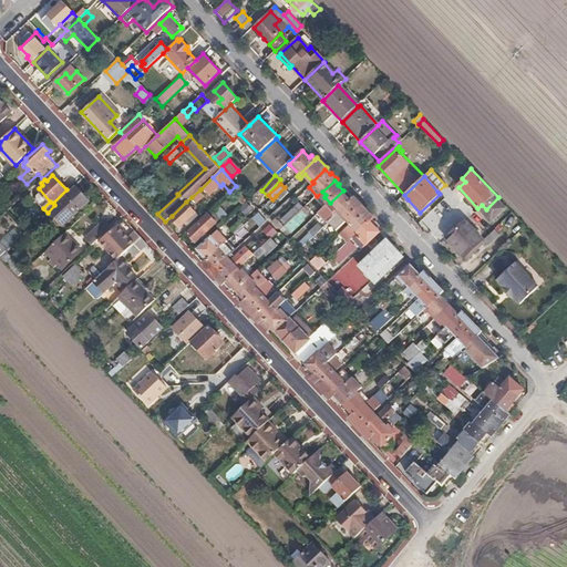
[(63,226),(89,202),(74,186),(54,205),(48,213),(44,215),(50,222),(54,217),(63,226)]
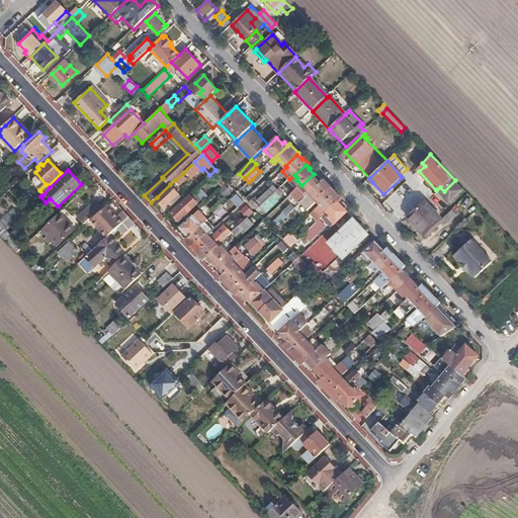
[(256,183),(264,176),(260,171),(252,179),(256,183)]
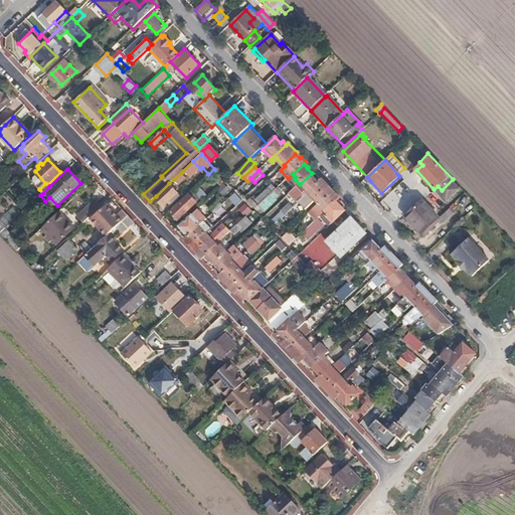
[(178,184),(186,177),(182,172),(174,179),(178,184)]
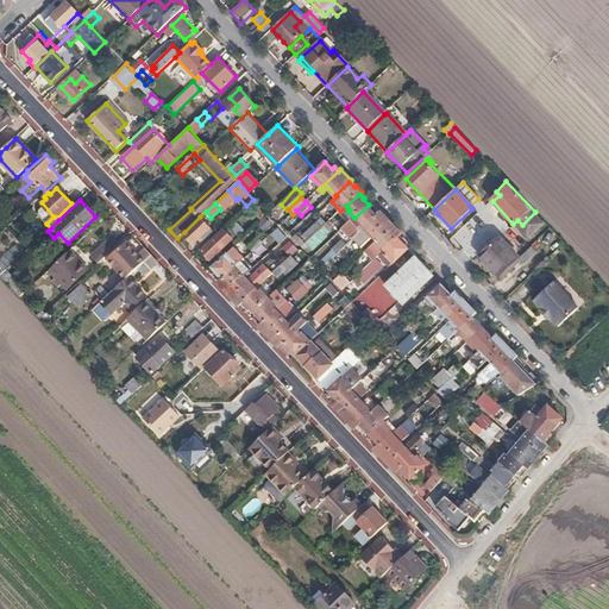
[(365,227),(380,214),(375,208),(374,209),(369,205),(355,218),(359,224),(362,223),(365,227)]
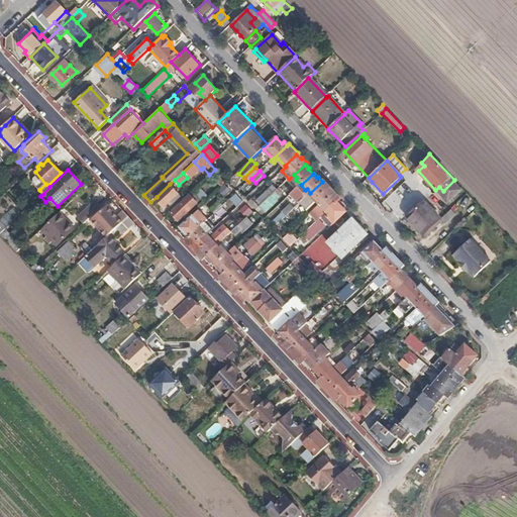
[(20,182),(25,189),(33,183),(27,176),(20,182)]
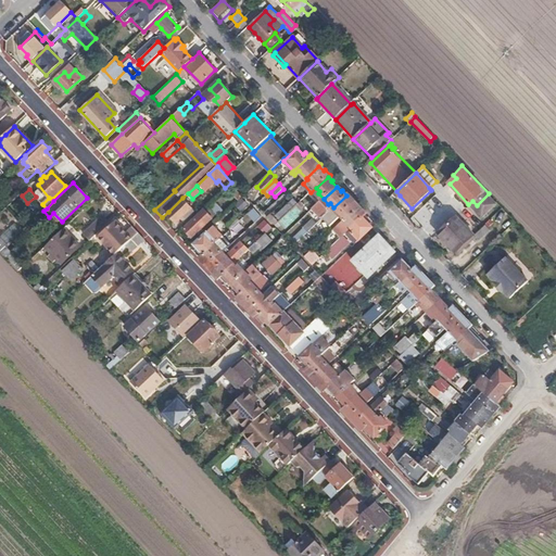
[(237,189),(232,193),(238,199),(242,194),(237,189)]
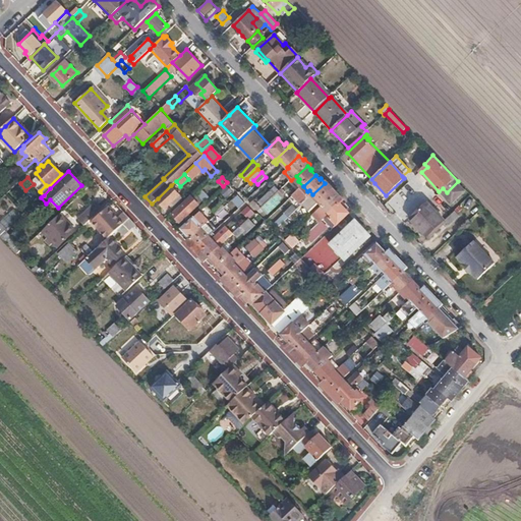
[(447,199),(462,185),(458,181),(447,192),(444,196),(447,199)]
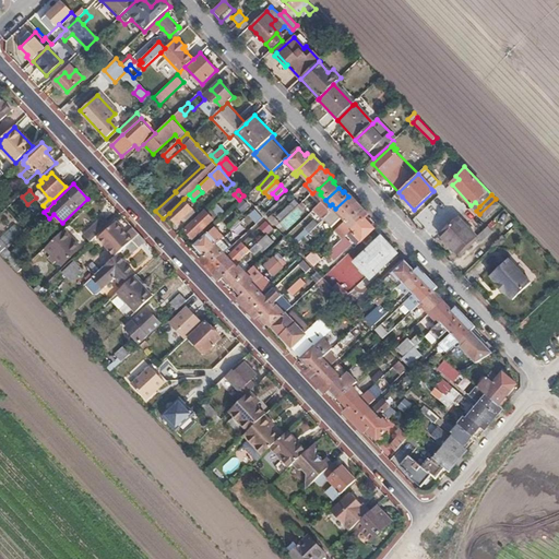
[(345,218),(358,206),(355,203),(356,202),(349,195),(348,197),(335,209),(325,217),(332,224),(339,217),(341,219),(344,217),(345,218)]
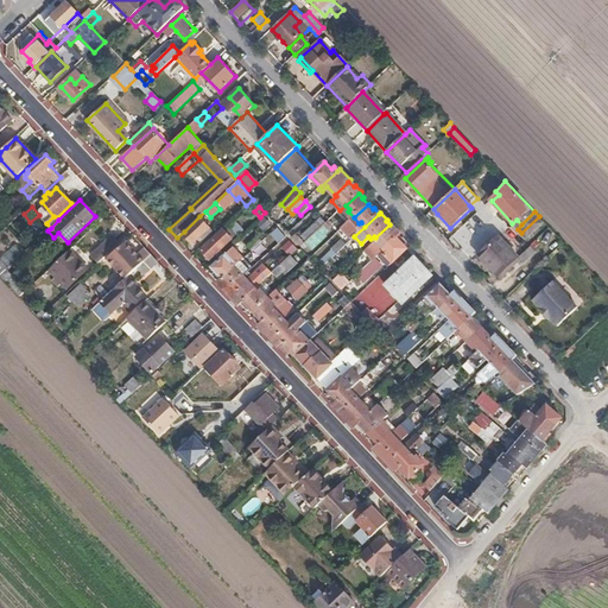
[(213,230),(200,216),(184,232),(195,244),(203,235),(206,238),(213,230)]
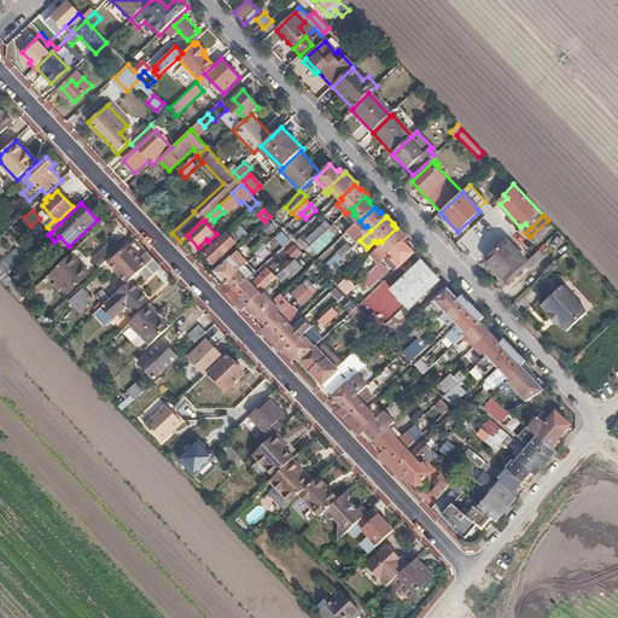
[(487,261),(507,238),(487,220),(466,242),(487,261)]
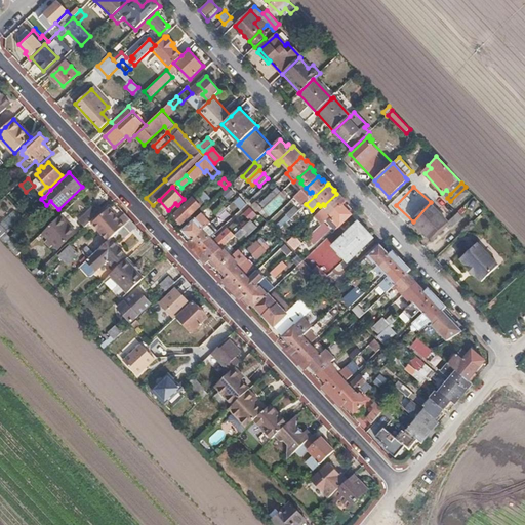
[(271,203),(283,192),(279,188),(263,204),(266,207),(271,203)]
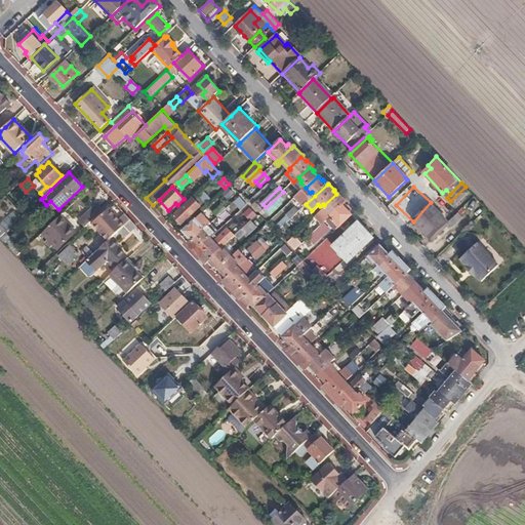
[(276,208),(283,202),(281,200),(287,195),(283,192),(271,203),(276,208)]
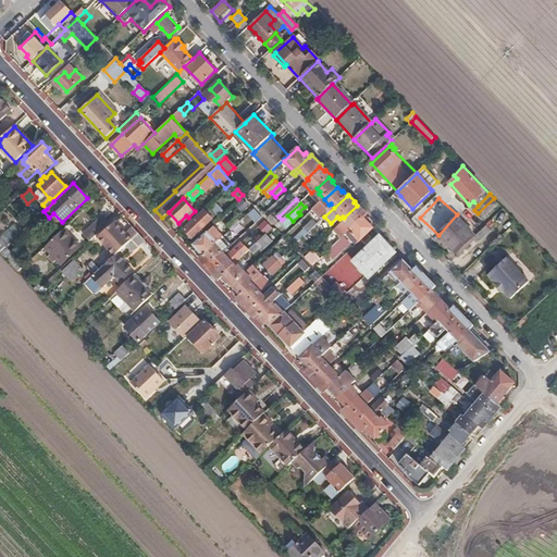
[(366,217),(368,214),(361,208),(360,209),(357,206),(344,218),(346,220),(335,230),(343,237),(347,233),(366,217)]
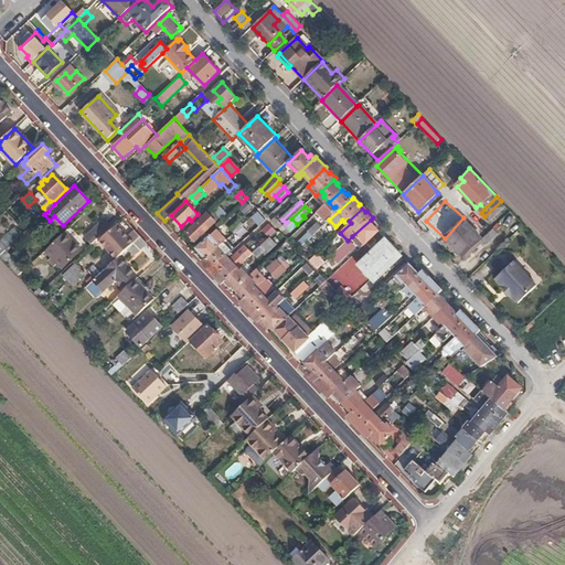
[(185,233),(194,242),(216,222),(211,216),(214,213),(211,210),(185,233)]
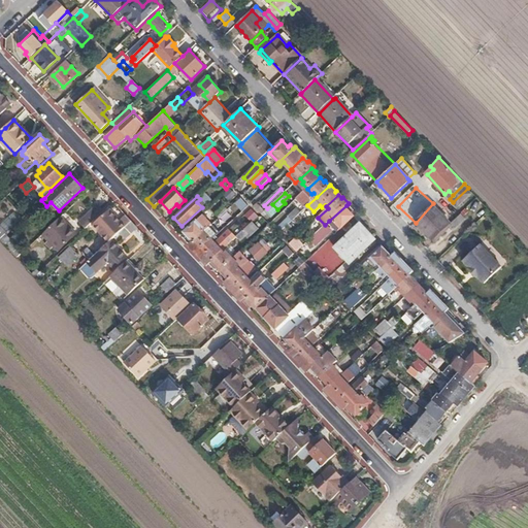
[(235,203),(242,211),(250,205),(242,197),(235,203)]
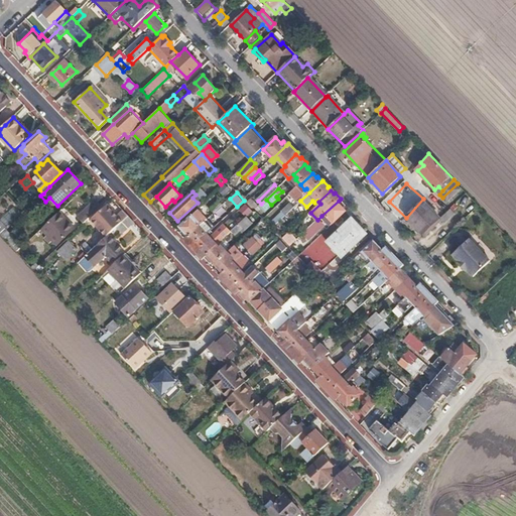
[(46,204),(40,198),(35,203),(41,209),(46,204)]
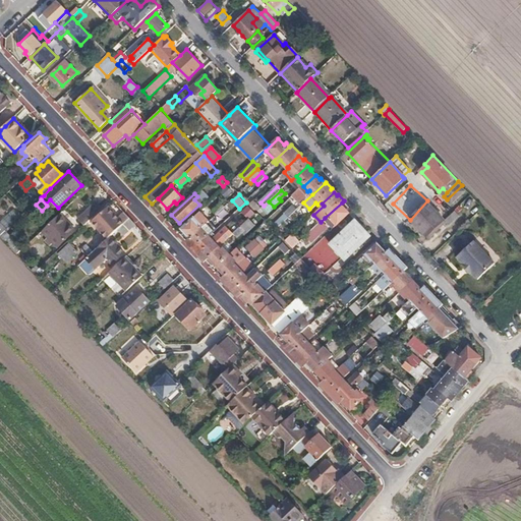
[(262,208),(255,200),(251,204),(258,211),(262,208)]
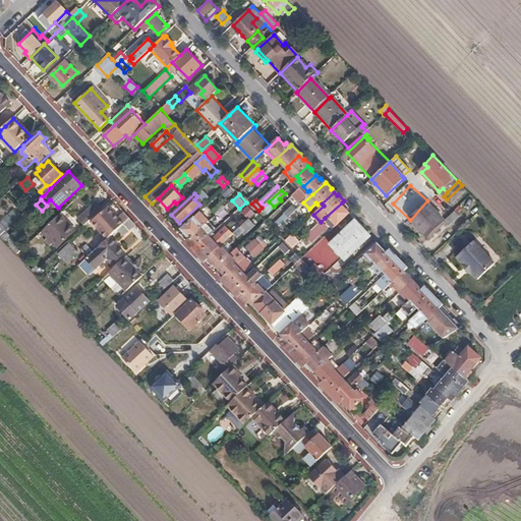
[(84,226),(103,209),(97,203),(78,219),(84,226)]
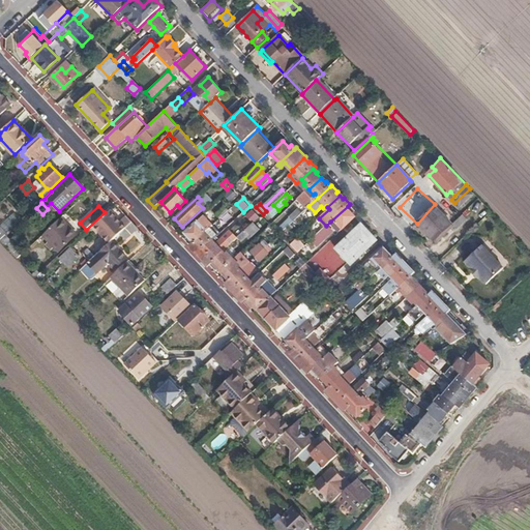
[(221,217),(229,210),(226,206),(217,213),(221,217)]
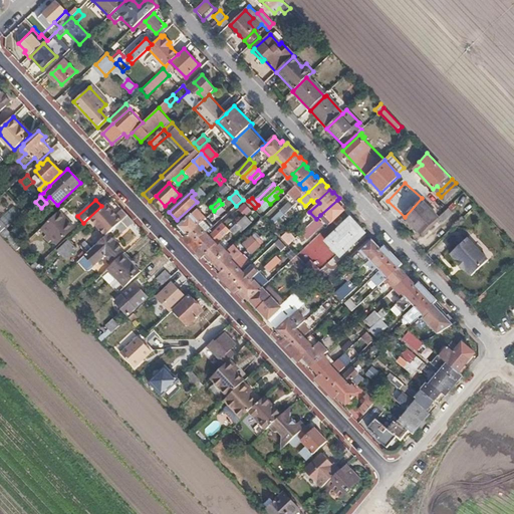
[(344,210),(339,204),(340,203),(337,200),(320,215),(329,225),(342,212),(344,210)]
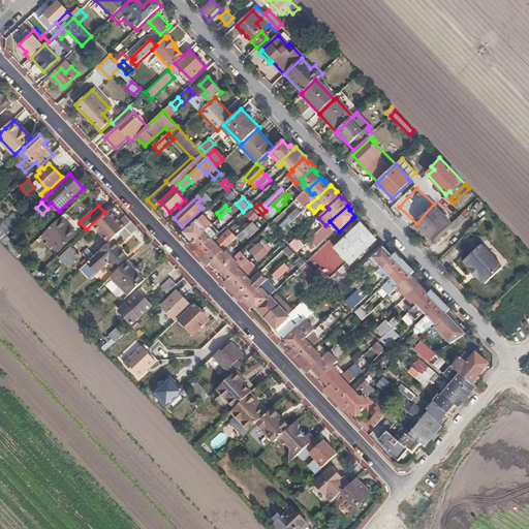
[(435,207),(417,223),(434,242),(447,229),(448,231),(454,227),(435,207)]
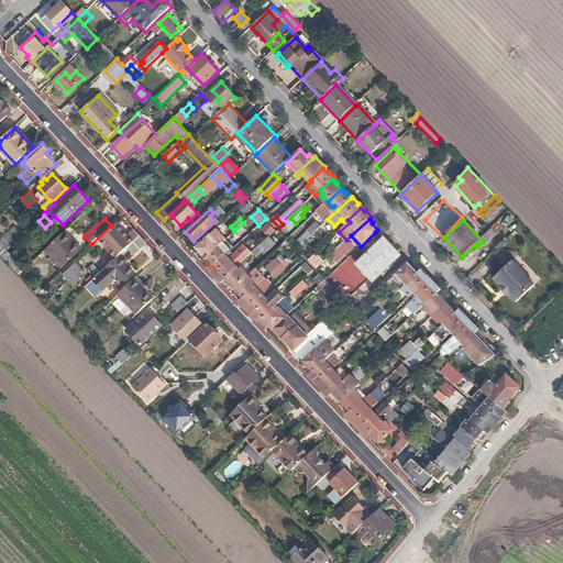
[(45,228),(39,221),(34,225),(40,232),(45,228)]
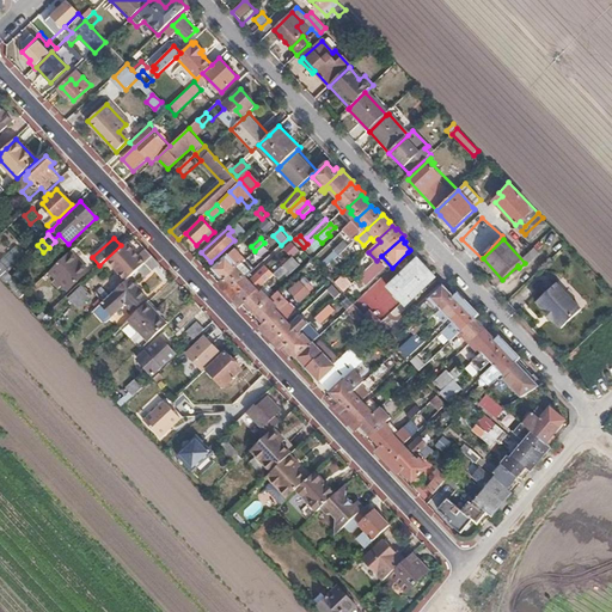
[(340,254),(350,245),(346,240),(336,249),(340,254)]
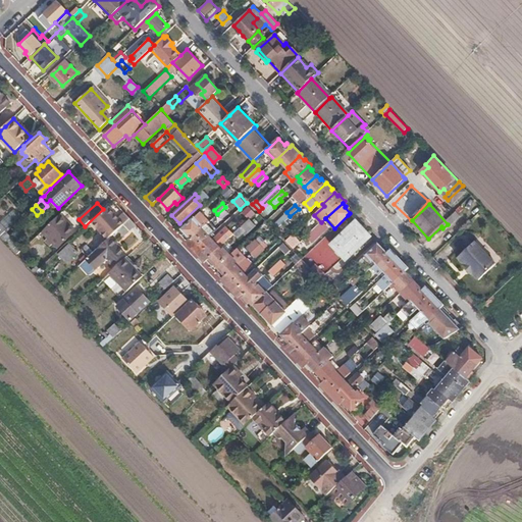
[(294,220),(306,209),(302,205),(299,209),(290,216),(294,220)]
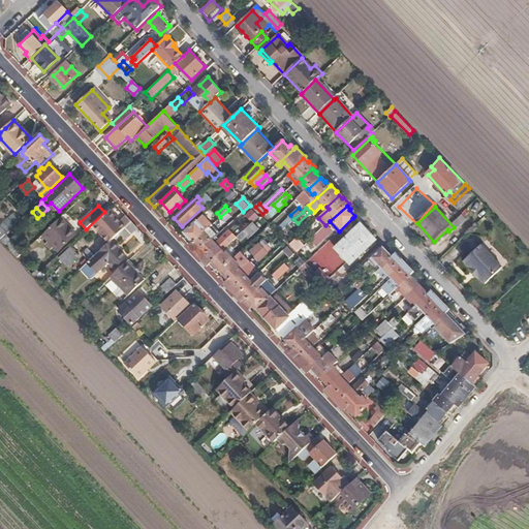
[(252,209),(247,213),(254,221),(259,217),(252,209)]
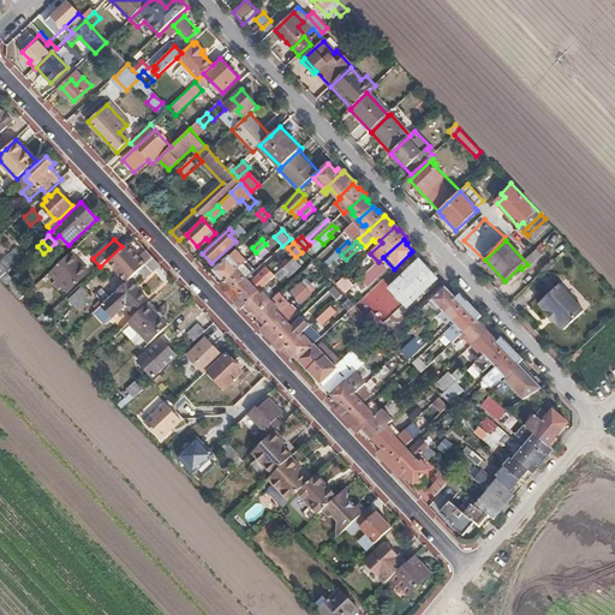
[(261,257),(270,248),(266,244),(256,252),(261,257)]
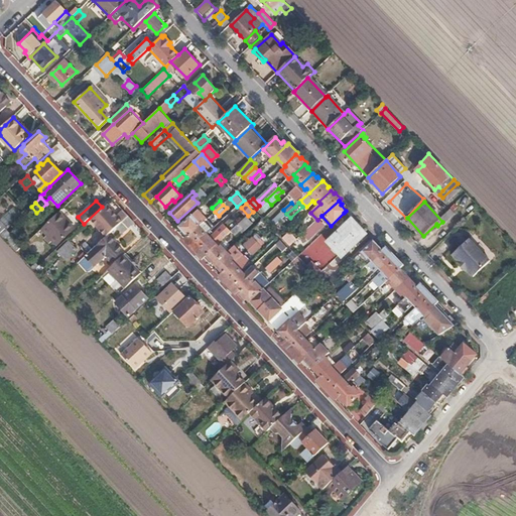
[(119,226),(129,217),(122,210),(115,217),(105,208),(89,222),(105,239),(119,226)]
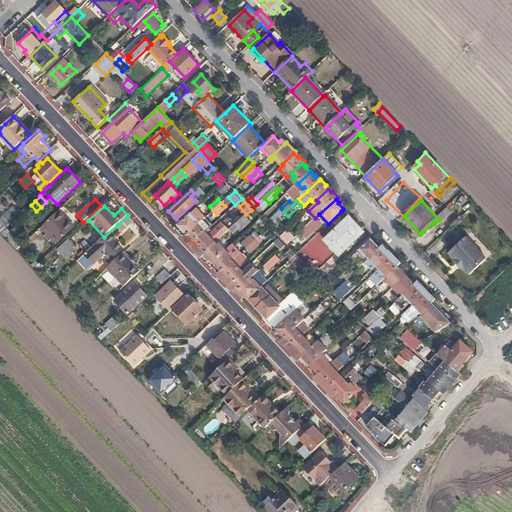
[(200,223),(206,217),(198,207),(179,225),(184,230),(182,231),(186,236),(200,223)]
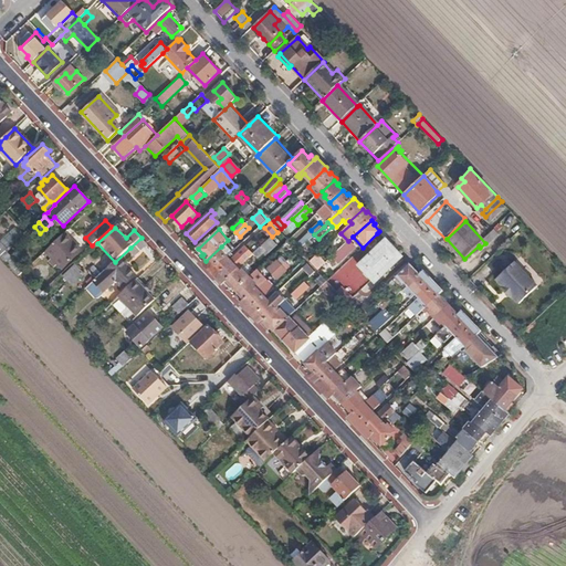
[(84,248),(69,230),(49,248),(65,265),(84,248)]
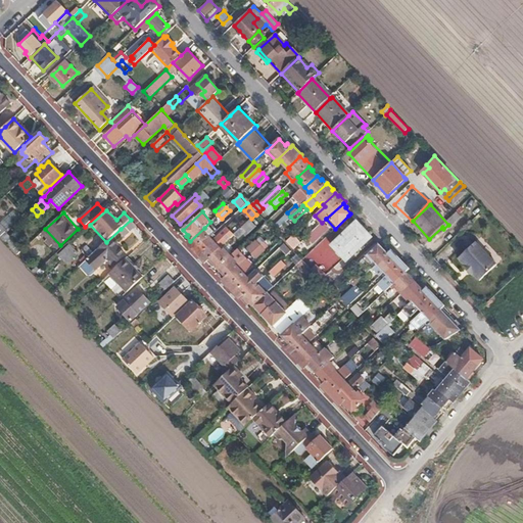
[(8,229),(15,223),(8,216),(2,222),(8,229)]
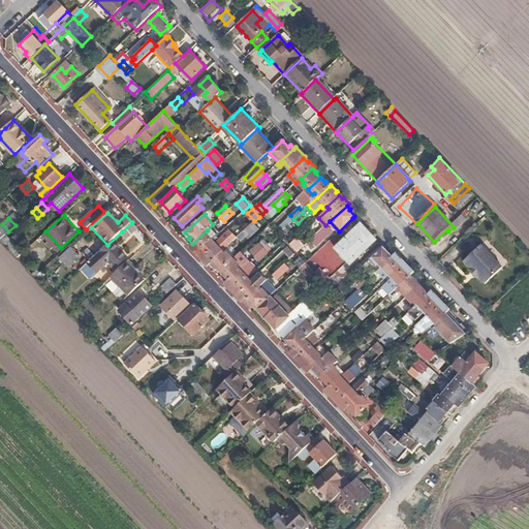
[(249,238),(260,227),(254,221),(250,225),(239,237),(242,240),(247,236),(249,238)]
